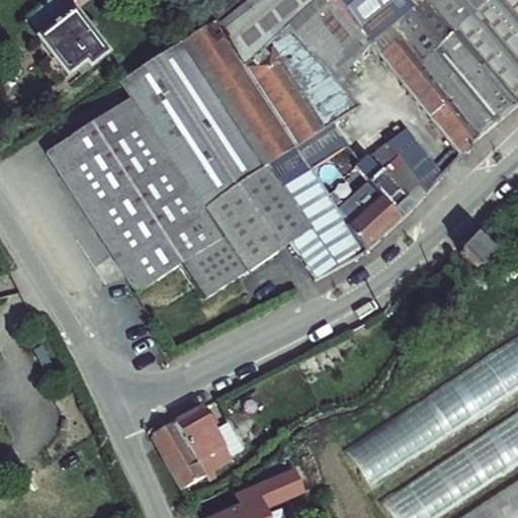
[(57,0),(53,0),(22,27),(66,77),(81,63),(89,72),(107,55),(98,45),(103,39),(92,26),(86,32),(57,0)]
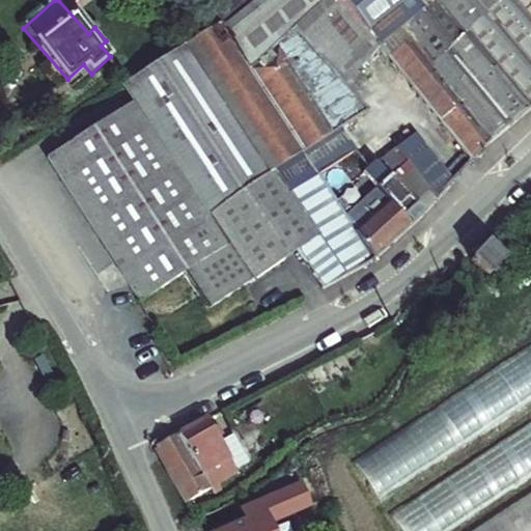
[(376,258),(407,228),(393,212),(410,198),(423,215),(445,194),(379,113),(395,100),(372,67),(363,73),(356,64),(381,48),(472,163),(530,107),(530,24),(511,0),(218,0),(215,3),(224,22),(120,83),(135,104),(49,160),(86,218),(140,303),(188,274),(206,307),(300,255),(323,285),(376,258)]
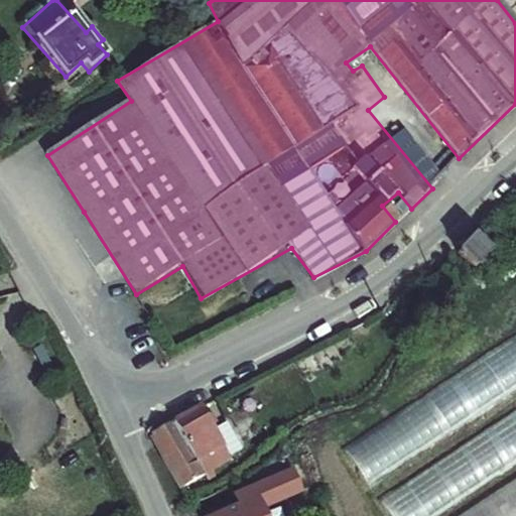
[(395,222),(411,209),(398,192),(382,206),(395,222)]
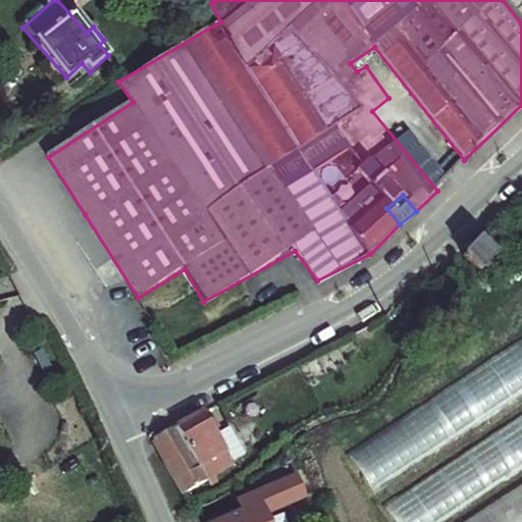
[(485,236),(464,256),(479,272),(501,253),(485,236)]
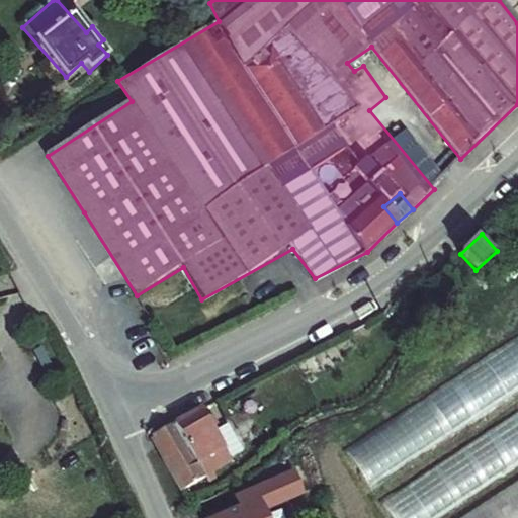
[(199,406),(153,434),(165,454),(160,458),(181,495),(206,480),(210,486),(222,479),(218,472),(234,463),(231,458),(245,449),(229,423),(214,431),(199,406)]
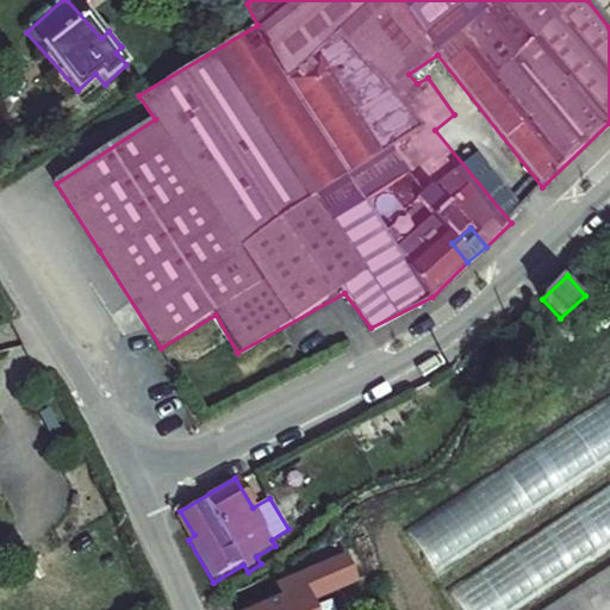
[(353,549),(279,578),(285,595),(246,609),(324,609),(319,598),(366,580),(353,549)]
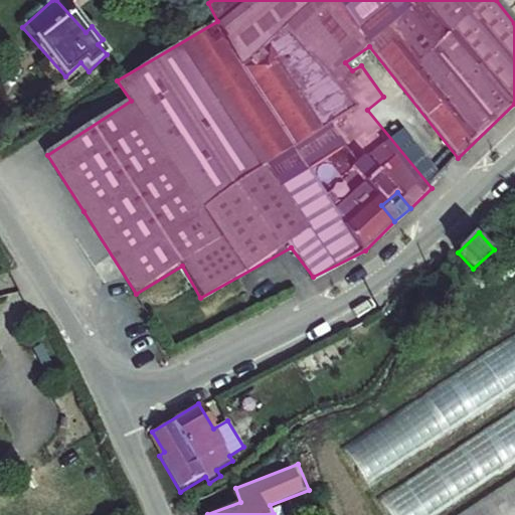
[(503,514),(489,493),(456,514),(503,514)]
